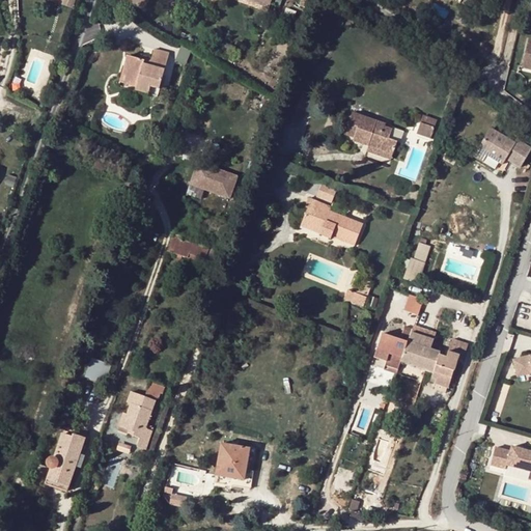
[(63,0),(62,4),(73,8),(75,0),(63,0)]
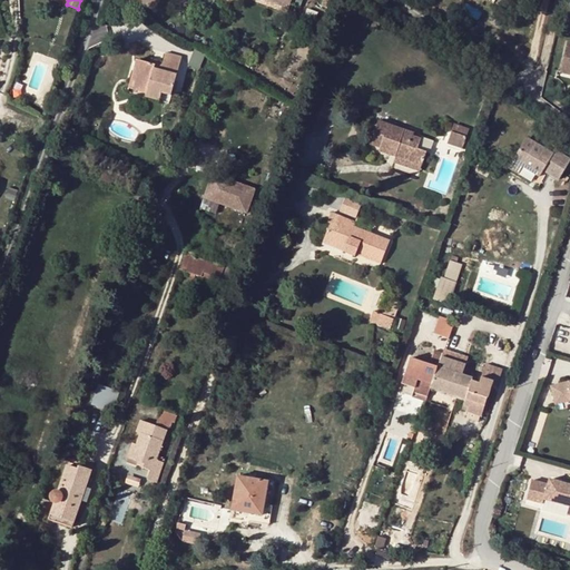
[(264,0),(288,9),(290,6),(275,0),(264,0)]
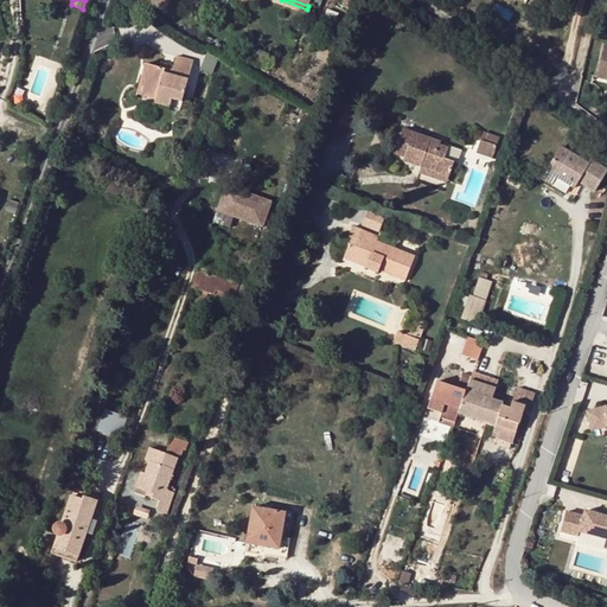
[(349,0),(346,8),(353,11),(356,0),(349,0)]
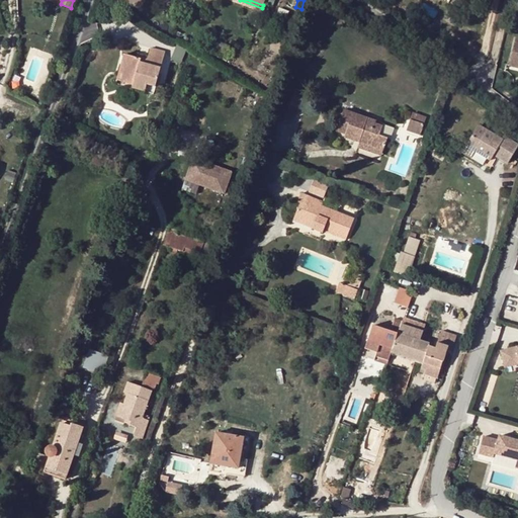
[(517,38),(515,38),(508,66),(517,68),(517,38)]
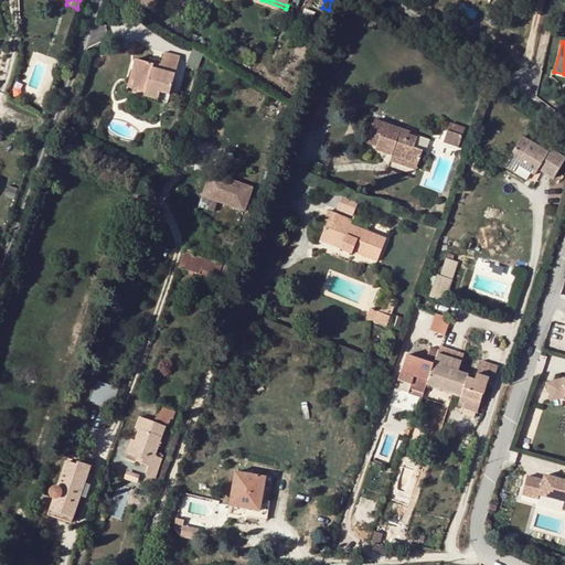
[(164,52),(161,62),(158,71),(152,68),(153,64),(148,63),(136,60),(129,83),(147,87),(146,92),(159,96),(160,92),(169,95),(180,56),(164,52)]
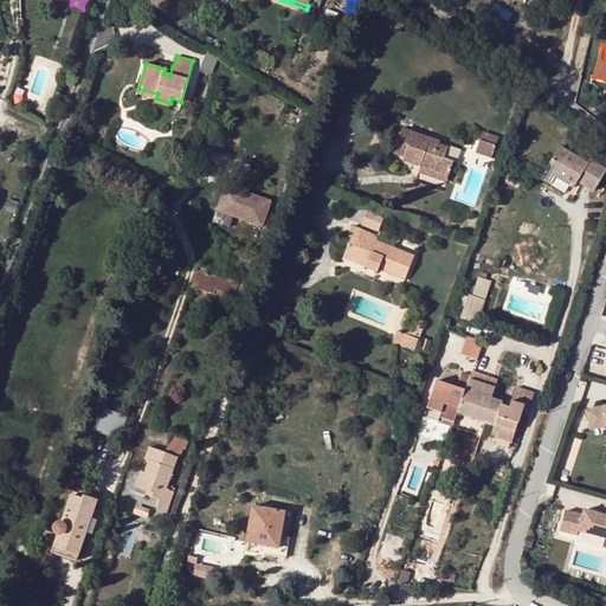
[(169,76),(173,66),(161,63),(159,68),(165,69),(163,73),(169,76)]
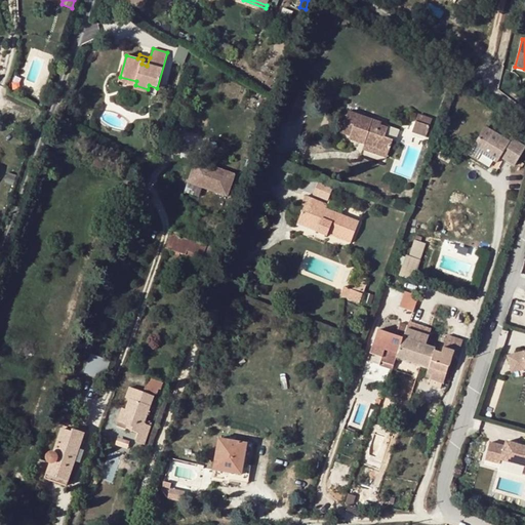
[(136,81),(120,77),(118,81),(135,85),(136,81)]
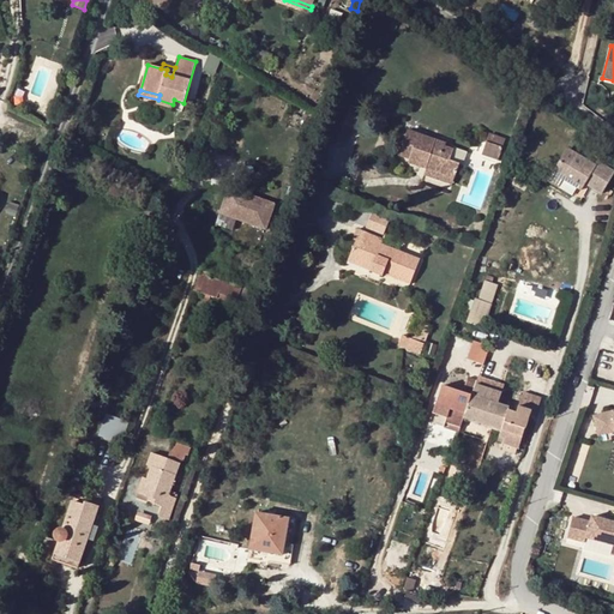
[(180,112),(184,103),(174,100),(173,104),(158,100),(157,104),(180,112)]
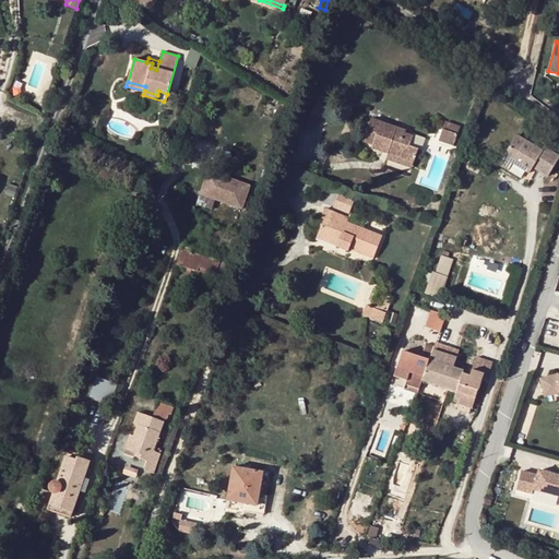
[(363,141),(372,145),(382,147),(384,143),(390,145),(387,154),(413,163),(417,149),(420,139),(412,137),(405,133),(405,131),(371,119),(363,141)]
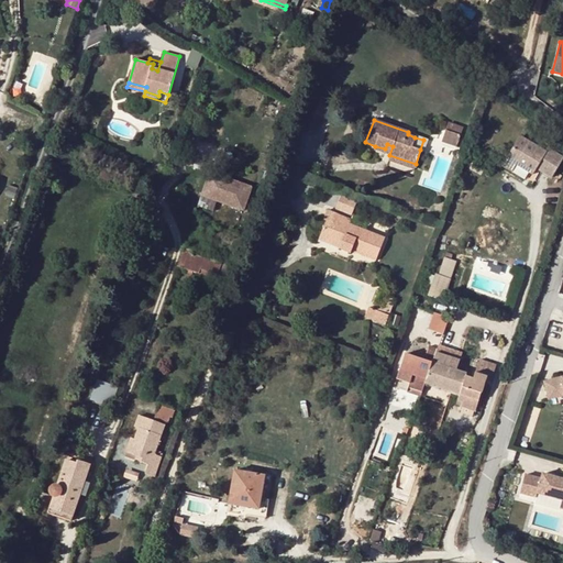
[(462,125),(446,120),(440,141),(455,145),(462,125)]
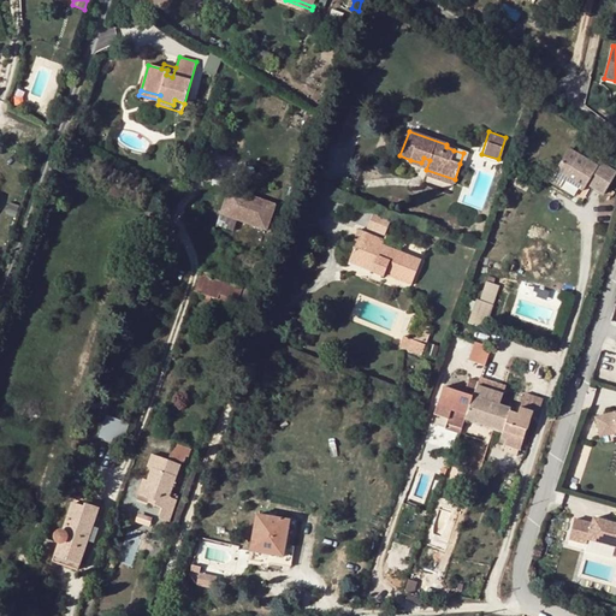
[(597,158),(594,163),(591,160),(570,148),(551,181),(574,194),(580,187),(584,189),(588,183),(604,193),(615,172),(615,169),(600,160),(597,158)]
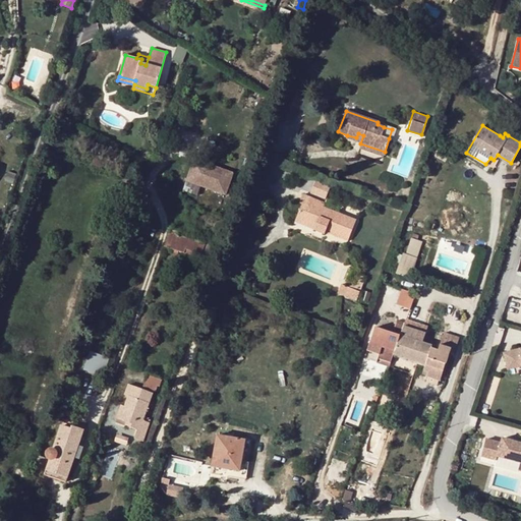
[(356,137),(347,135),(346,138),(360,143),(363,135),(358,133),(356,137)]
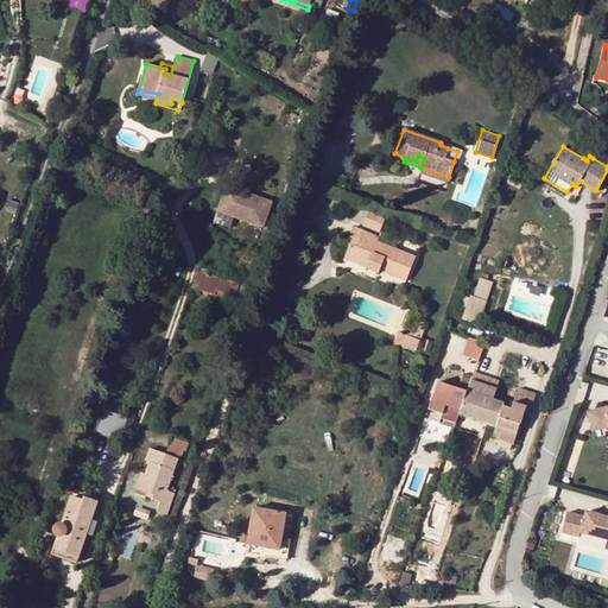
[(449,177),(420,168),(419,172),(447,183),(449,177)]
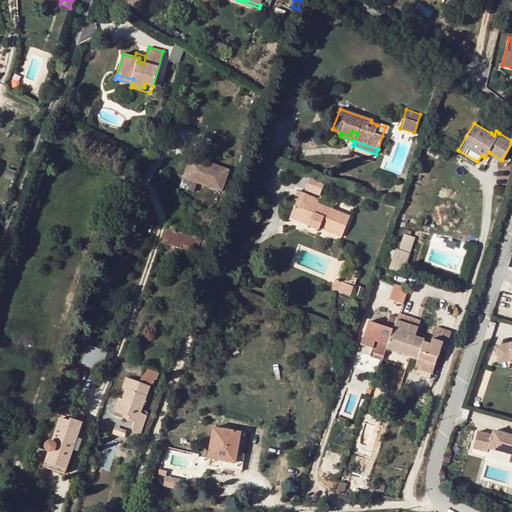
[(223,191),(231,169),(191,155),(183,177),(223,191)]
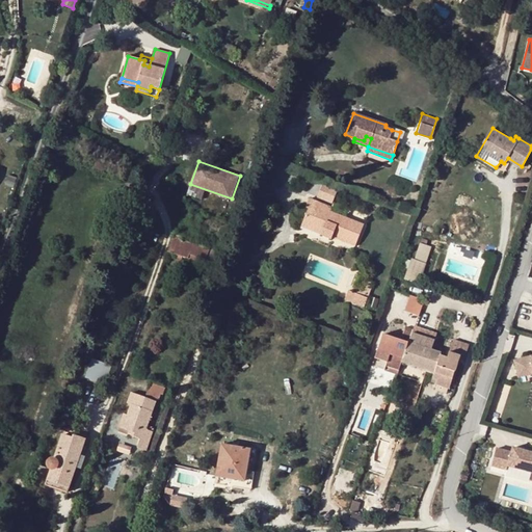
[(335,203),(339,189),(323,183),(318,196),(335,203)]
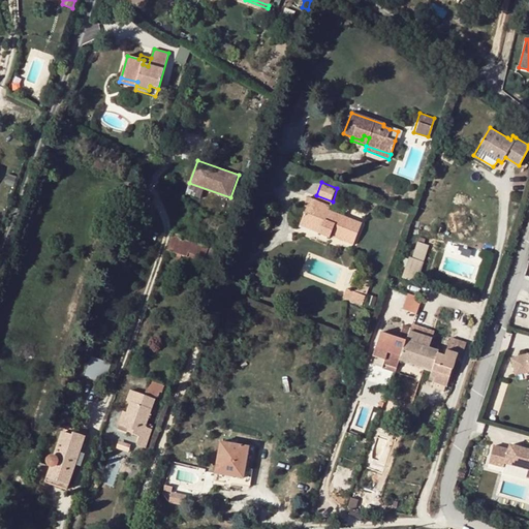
[(306,207),(301,220),(320,228),(318,234),(330,238),(331,235),(353,244),(361,223),(329,210),(330,207),(307,197),(304,206),(306,207)]
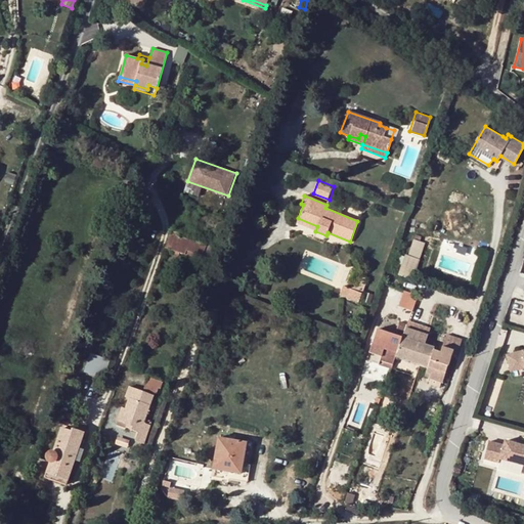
[(317,226),(298,218),(297,223),(315,231),(317,226)]
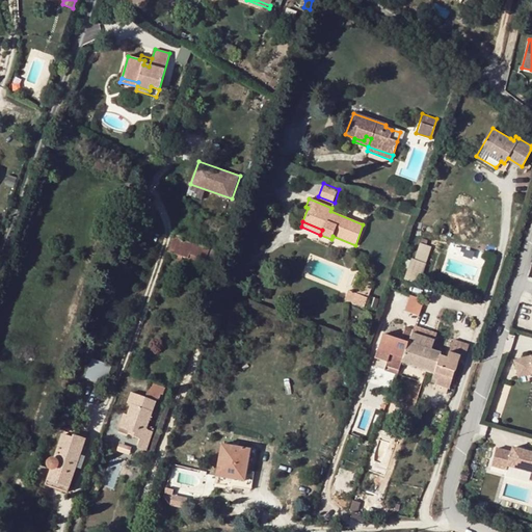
[(210,249),(174,236),(168,250),(174,253),(182,256),(188,259),(190,255),(206,260),(210,249)]
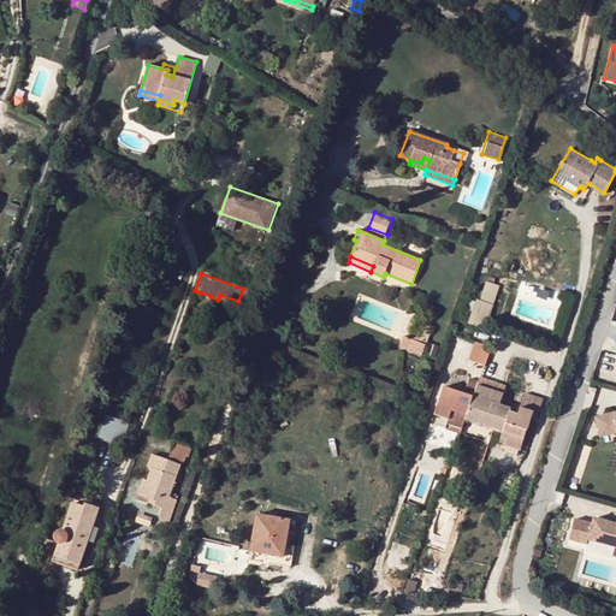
[(409,288),(412,284),(385,273),(384,277),(409,288)]
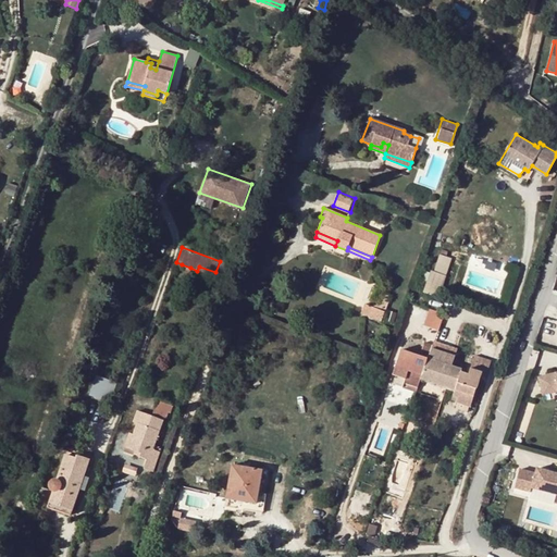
[(434,272),(445,275),(450,259),(440,255),(434,272)]
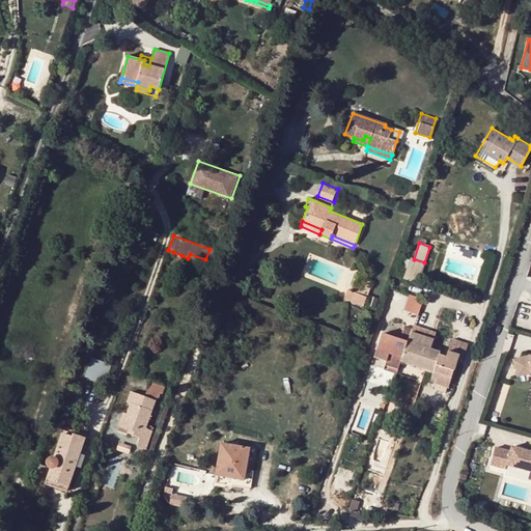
[(204,263),(205,259),(190,254),(188,258),(204,263)]
